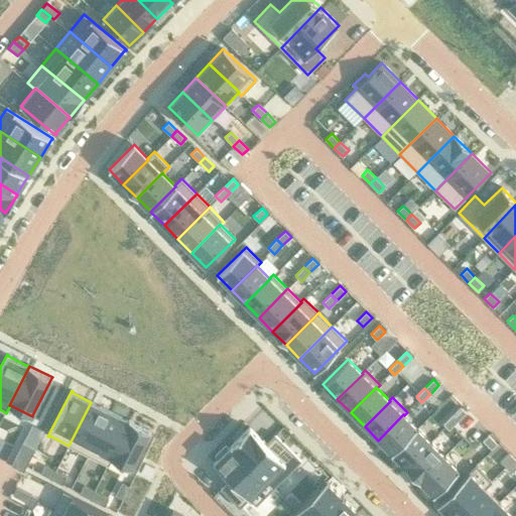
[(91,402),(69,445),(88,456),(111,411),(91,402)]
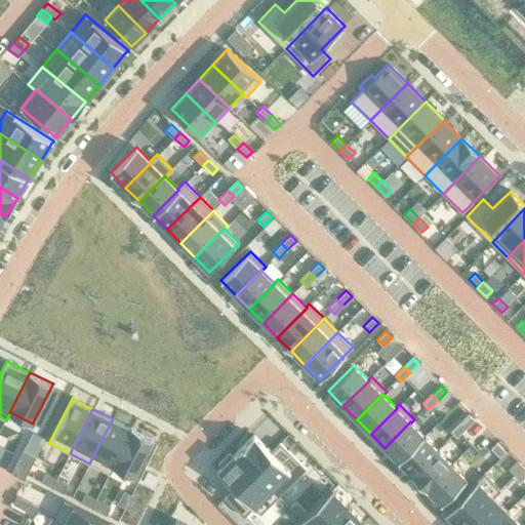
[(469,413),(459,422),(466,429),(475,419),(469,413)]
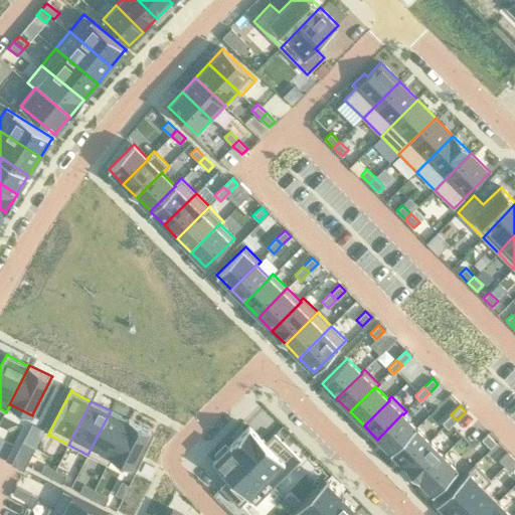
[(111,410),(88,455),(109,465),(112,458),(111,457),(130,419),(129,418),(129,420),(111,410)]
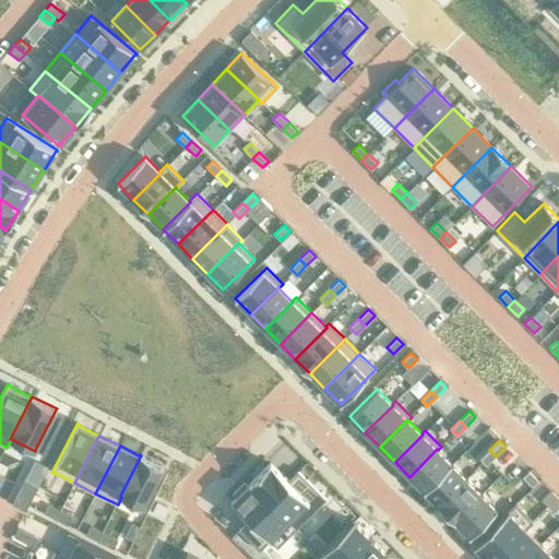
[(424,491),(425,491),(452,464),(438,450),(437,449),(409,477),(424,490),(424,491)]
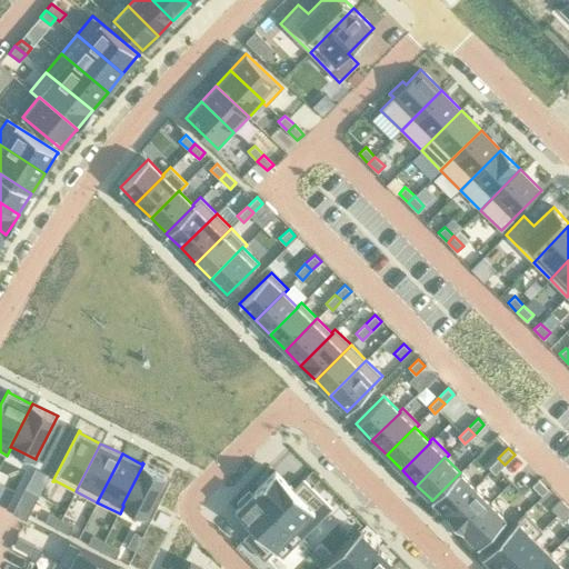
[(498,458),(489,468),(496,473),(505,465),(498,458)]
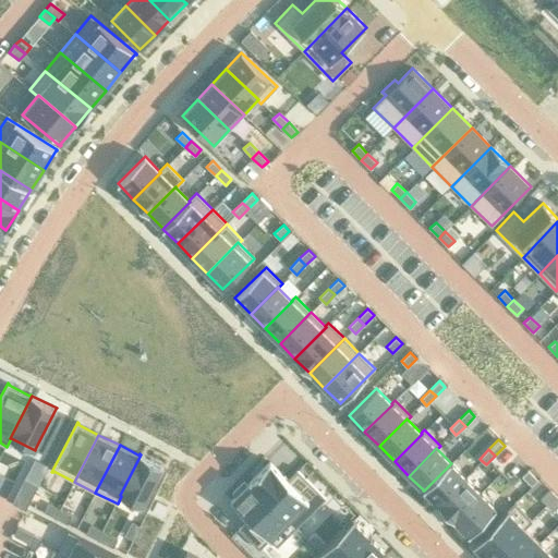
[(141,455),(120,495),(121,496),(143,507),(144,506),(143,505),(162,468),(164,466),(141,455)]
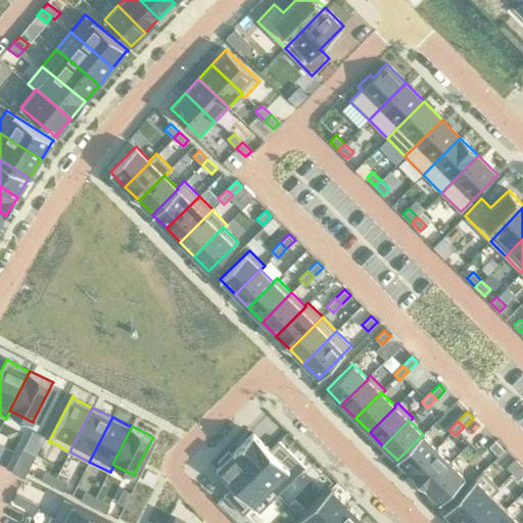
[(252,433),(235,450),(278,494),(305,467),(279,440),(270,449),(252,433)]
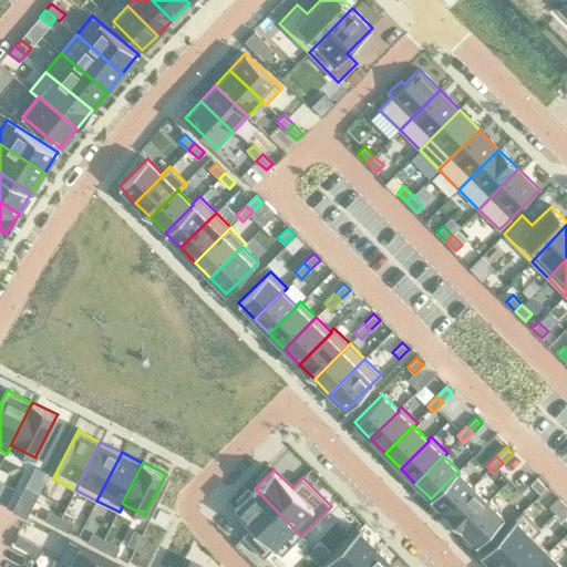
[(459,471),(431,498),(445,514),(473,486),(459,471)]
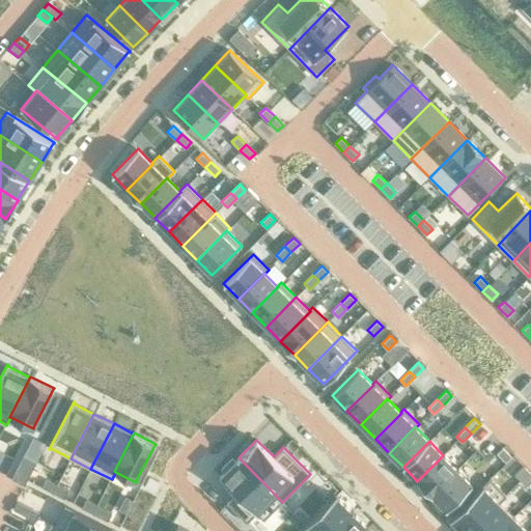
[(502,447),(497,453),(505,463),(511,456),(502,447)]
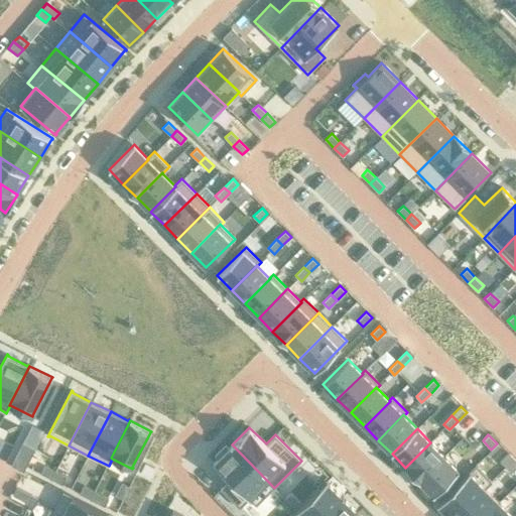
[(23,442),(11,465),(23,471),(26,466),(35,448),(23,442)]
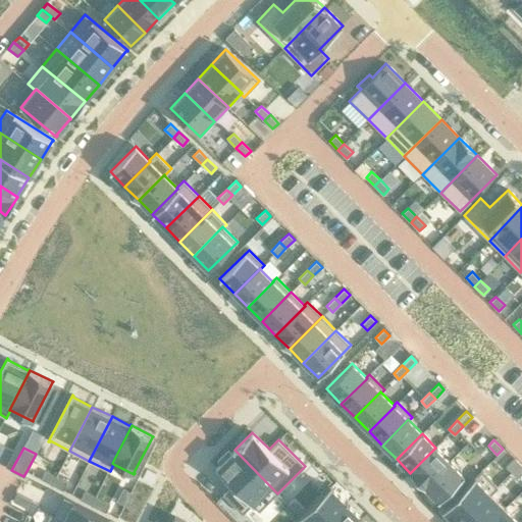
[(435,448),(410,473),(424,486),(450,461),(435,448)]
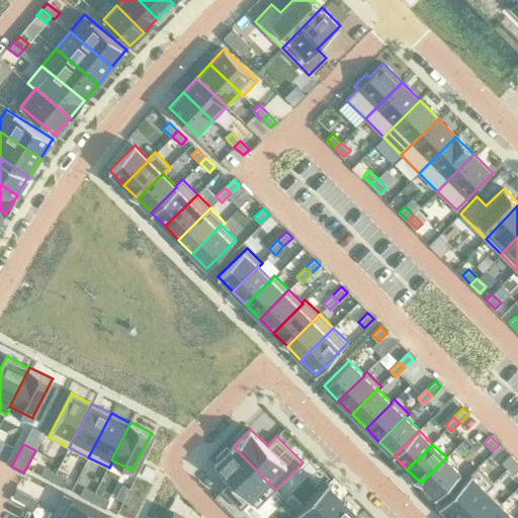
[(216,463),(214,464),(231,481),(222,491),(241,510),(250,501),(257,508),(275,490),(233,446),(232,447),(230,450),(227,447),(216,457),(219,461),(216,463)]
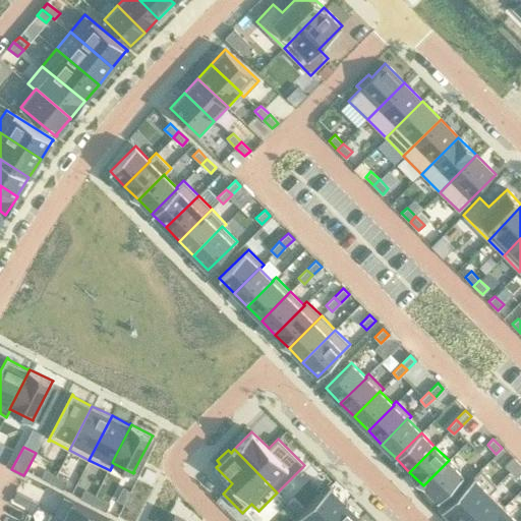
[(514,457),(505,466),(510,471),(519,463),(514,457)]
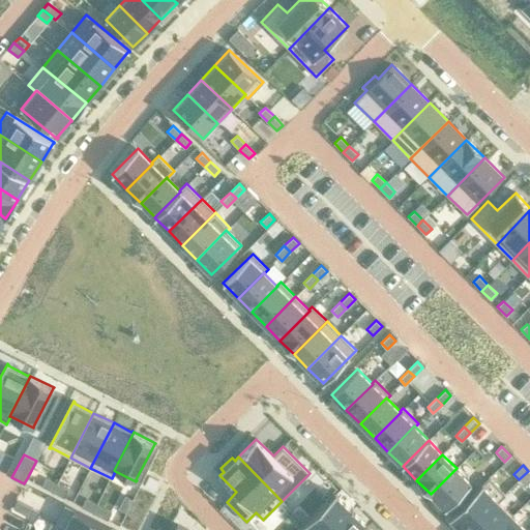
[(457,468),(431,494),(444,508),(445,509),(471,483),(457,468)]
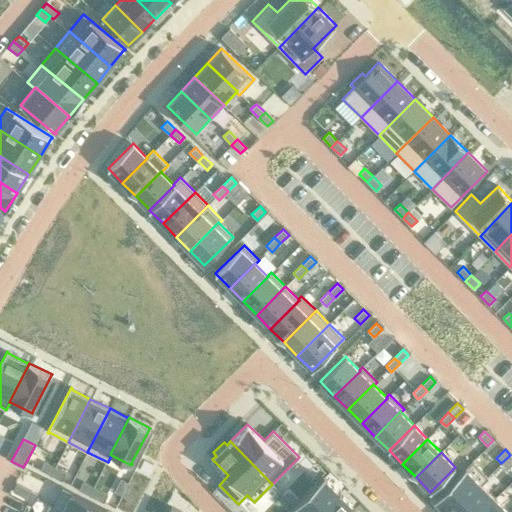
[(511,456),(510,455),(501,463),(507,469),(511,464),(511,456)]
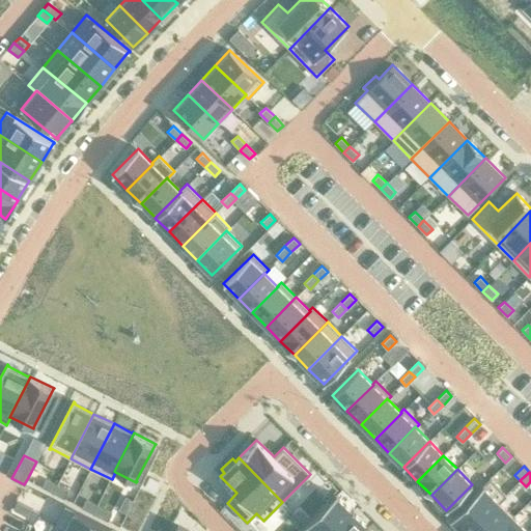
[(46,479),(42,486),(53,493),(57,484),(46,479)]
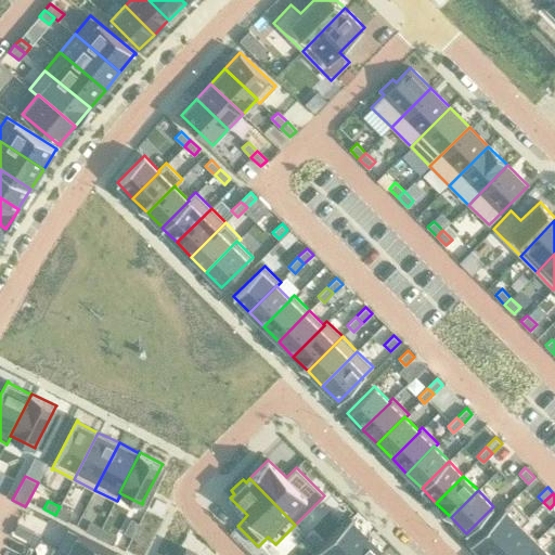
[(512,501),(470,542),(482,554),(490,554),(521,525),(523,526),(529,518),(512,501)]
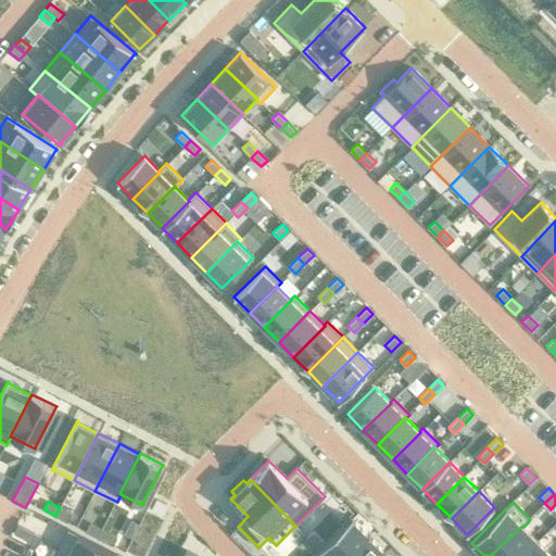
[(60,507),(55,516),(67,522),(72,514),(60,507)]
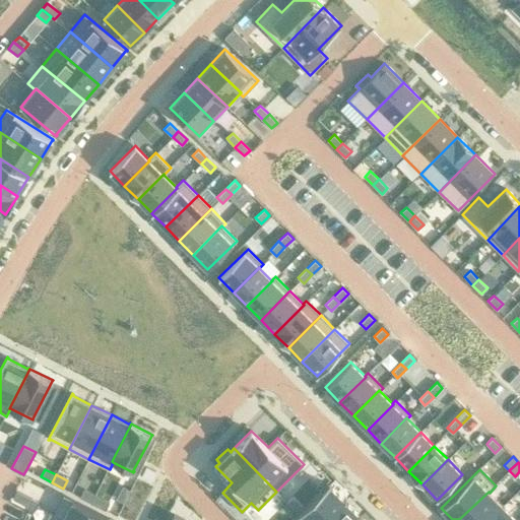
[(329,484),(293,519),(325,519),(344,501),(329,485),(330,485),(329,484)]
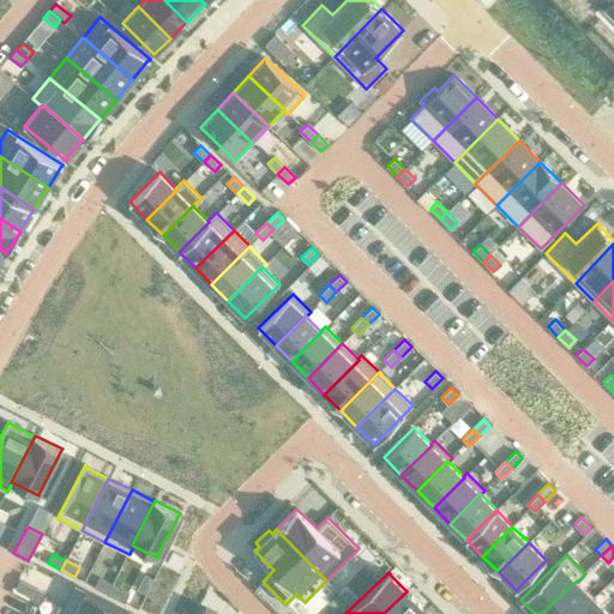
[(100,578),(95,587),(108,594),(113,584),(100,578)]
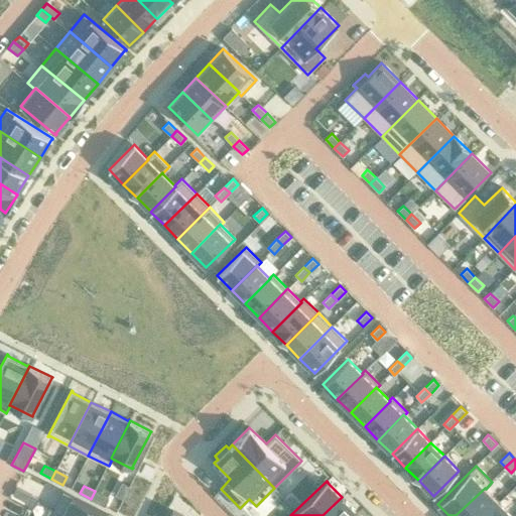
[(16,487),(13,495),(23,500),(27,493),(16,487)]
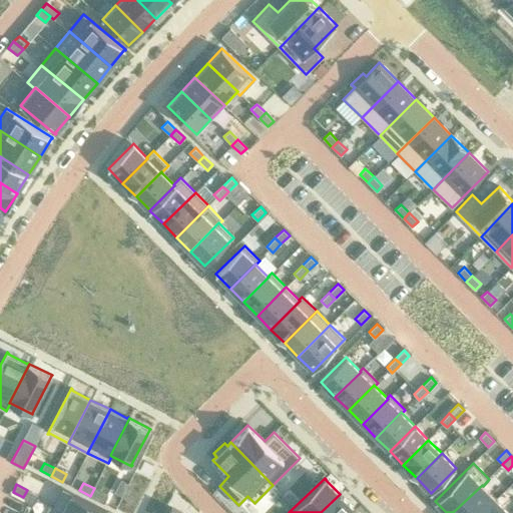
[(482,485),(453,512),(482,512),(496,500),(483,486),(482,485)]
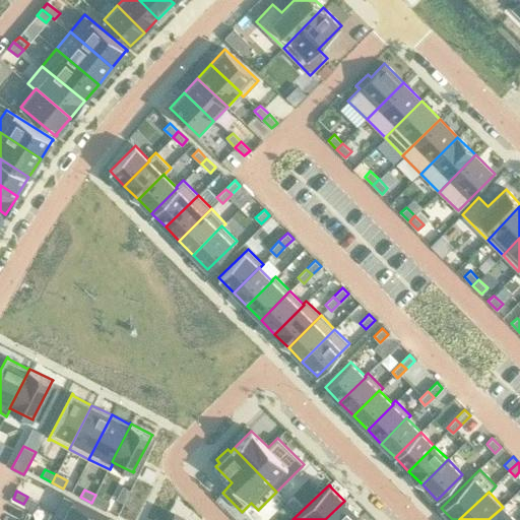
[(63,497),(54,516),(61,519),(62,519),(63,519),(64,519),(107,519),(108,519),(109,519),(63,495),(62,496),(63,497)]
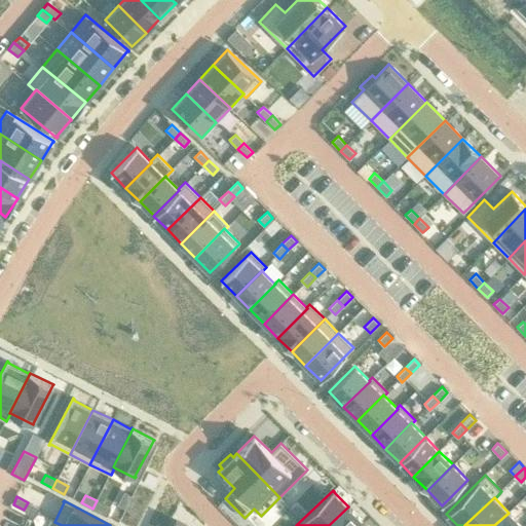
[(97,500),(92,509),(107,516),(111,508),(97,500)]
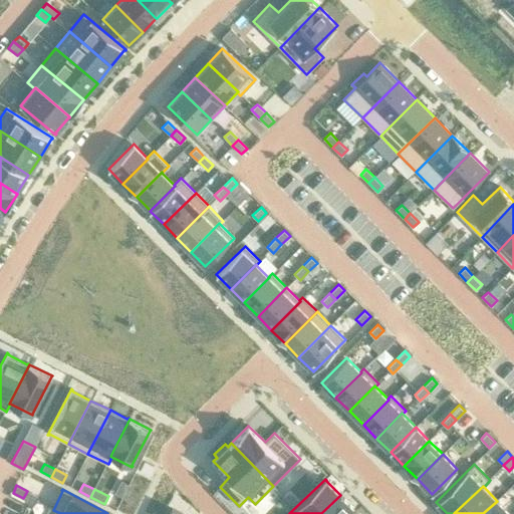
[(27,491),(23,498),(34,504),(38,496),(27,491)]
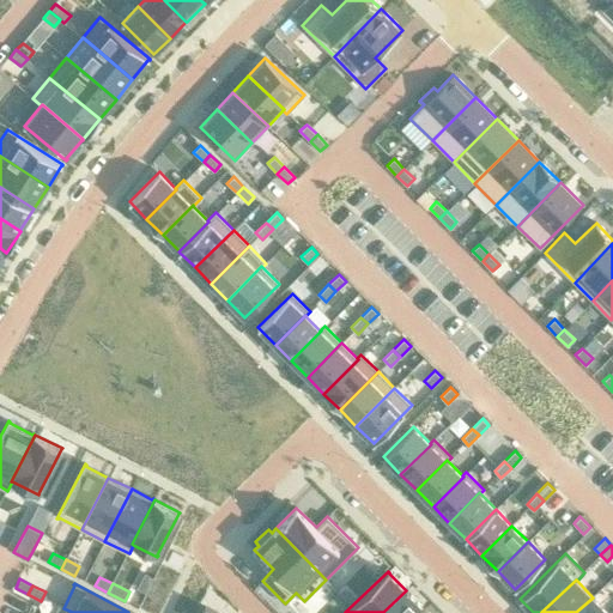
[(345,586),(339,593),(352,606),(359,599),(345,586)]
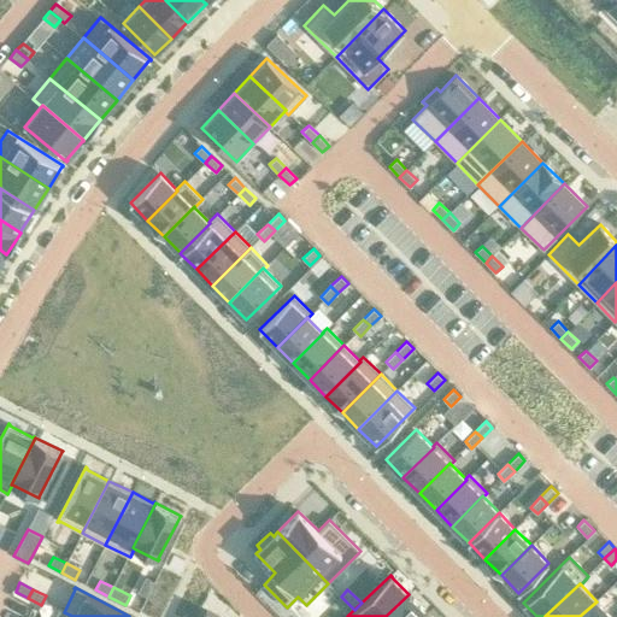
[(409,594),(386,616),(421,616),(427,612),(410,595),(410,594),(409,594)]
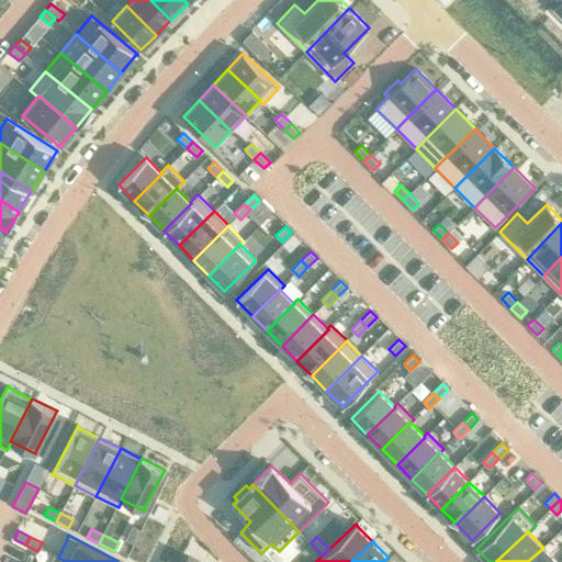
[(558,561),(543,548),(528,561),(558,561)]
